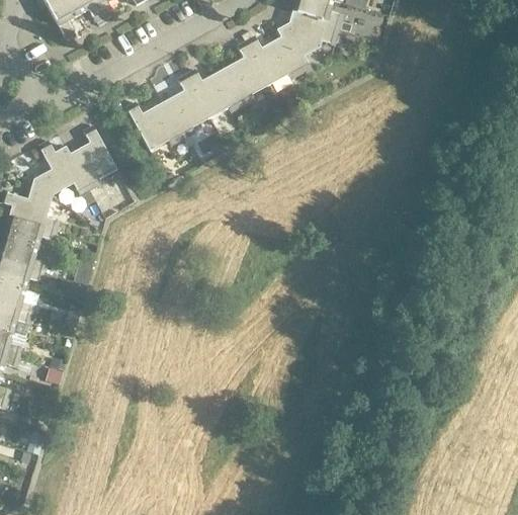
[(78,15),(70,0),(44,0),(48,7),(65,37),(74,32),(68,20),(78,15)]
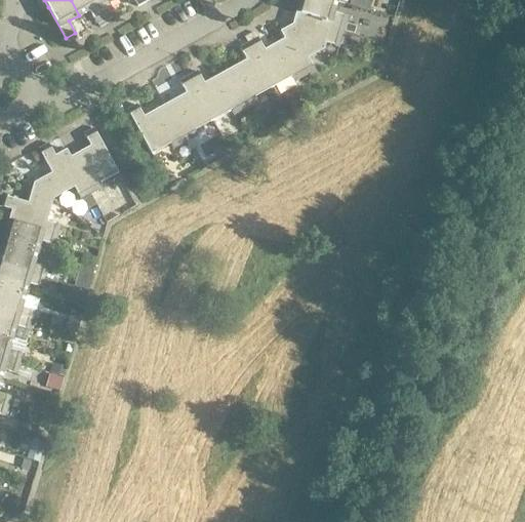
[(71,0),(79,15),(89,9),(95,21),(105,15),(95,0),(71,0)]
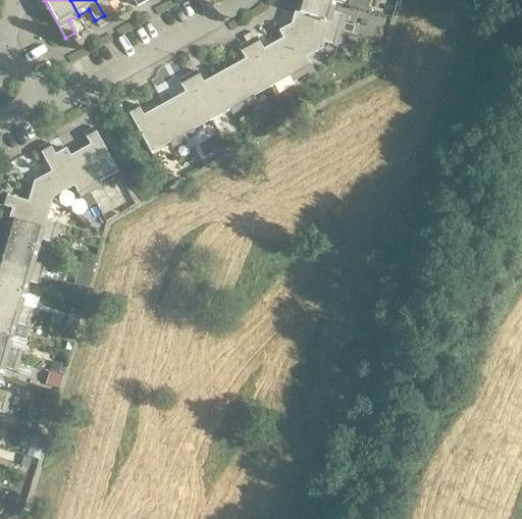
[(95,0),(104,15),(112,11),(106,0),(95,0)]
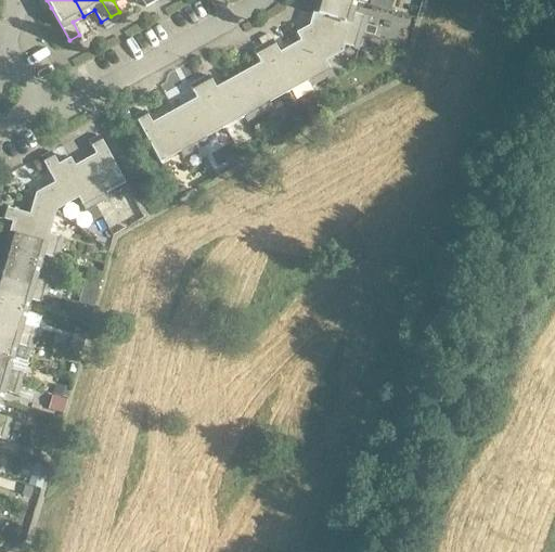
[(317,0),(313,12),(364,26),(368,15),(353,11),(357,0),(317,0)]
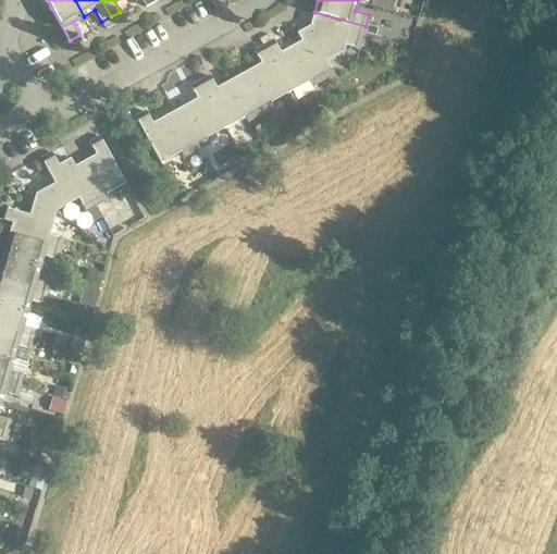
[(383,0),(382,5),(392,9),(394,0),(383,0)]
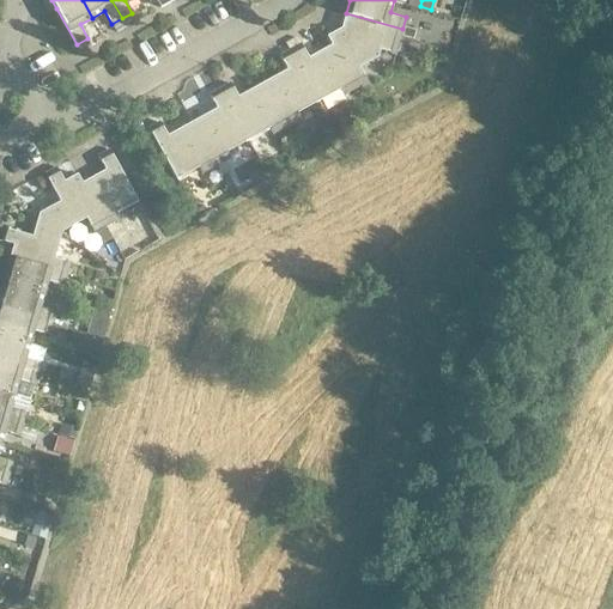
[(402,29),(346,13),(341,26),(327,35),(332,43),(356,86),(368,80),(359,66),(378,55),(380,48),(395,53),(402,29)]
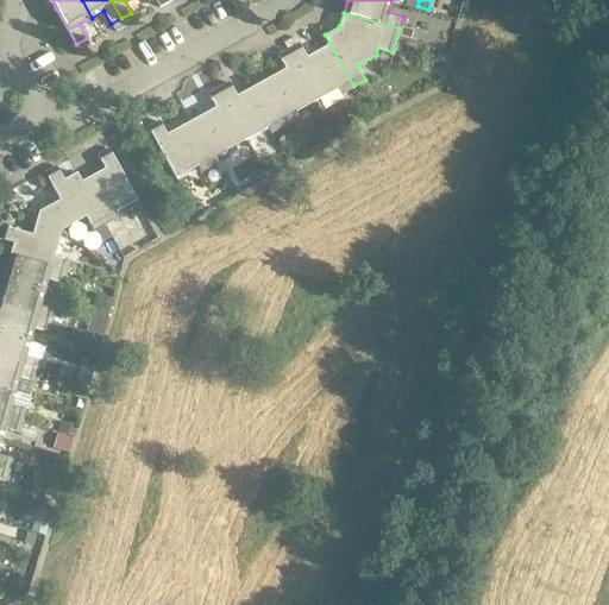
[(402,25),(400,32),(410,36),(412,27),(402,25)]
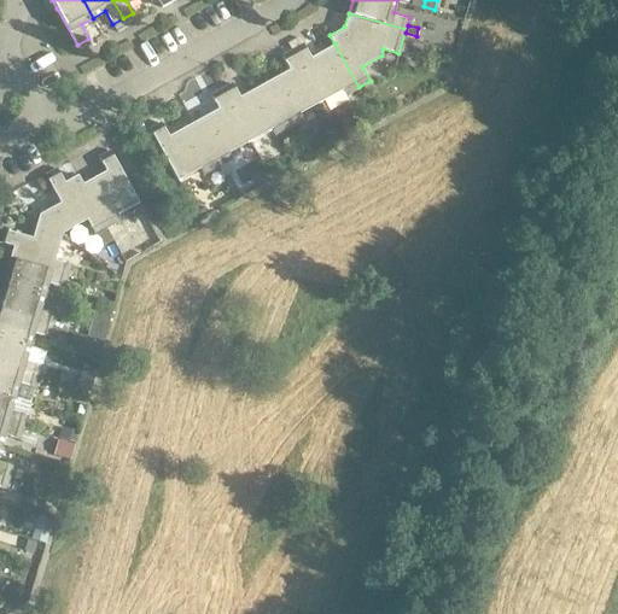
[(403,42),(401,50),(412,52),(414,45),(403,42)]
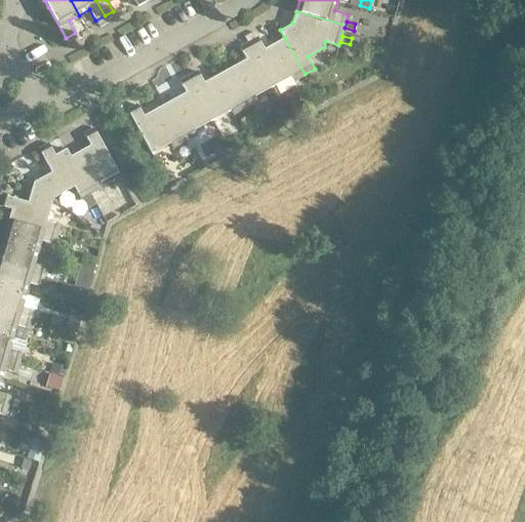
[(257,37),(248,41),(273,85),(291,75),(293,79),(305,74),(284,37),(264,48),(257,37)]
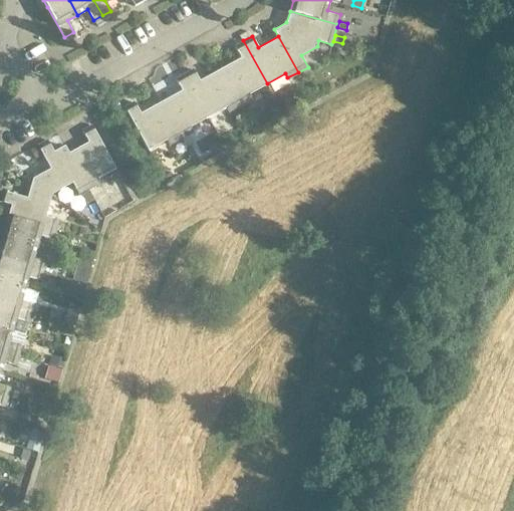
[(267,83),(243,40),(235,45),(241,57),(220,68),(240,104),(252,97),(249,93),(267,83)]
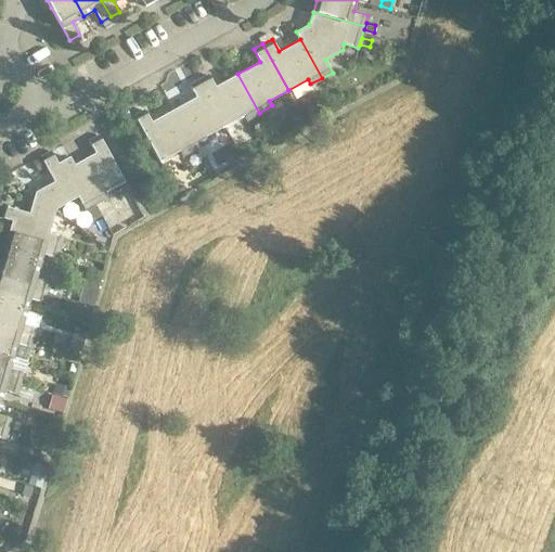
[(259,113),(237,74),(216,87),(208,74),(198,79),(224,126),(244,115),(247,119),(259,113)]
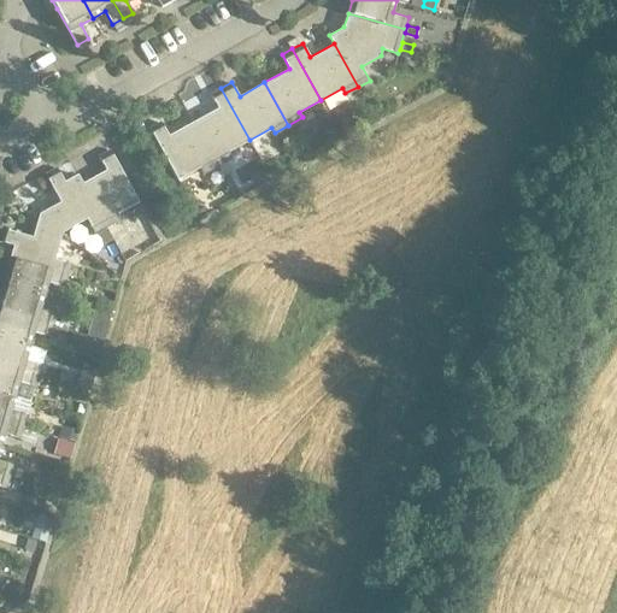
[(250,140),(221,88),(211,94),(218,107),(193,122),(217,164),(231,157),(228,152),(250,140)]
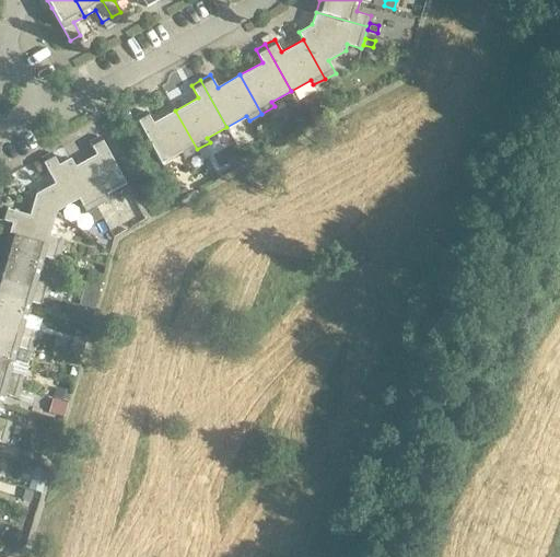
[(146,111),(136,116),(162,163),(182,152),(185,157),(197,149),(175,111),(153,123),(146,111)]
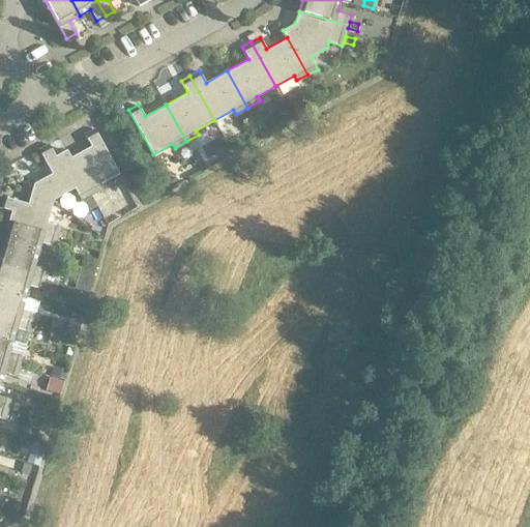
[(269,119),(259,125),(264,136),(274,130),(269,119)]
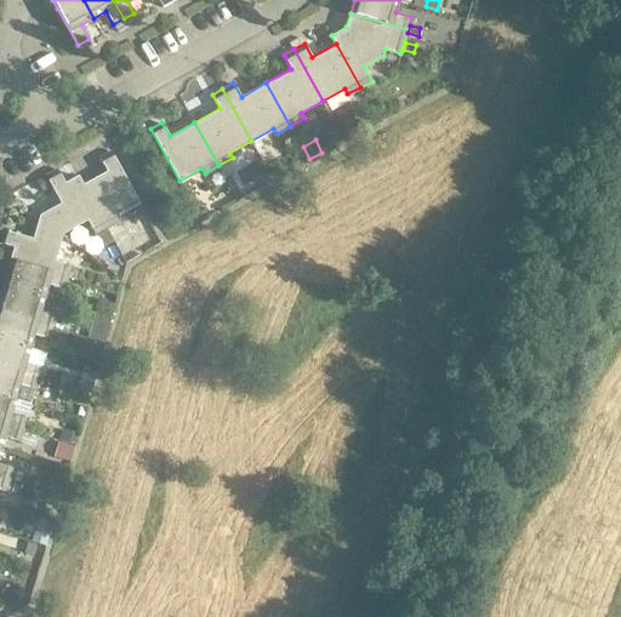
[(140,203),(110,150),(100,156),(107,171),(84,183),(107,227),(120,220),(118,215),(140,203)]
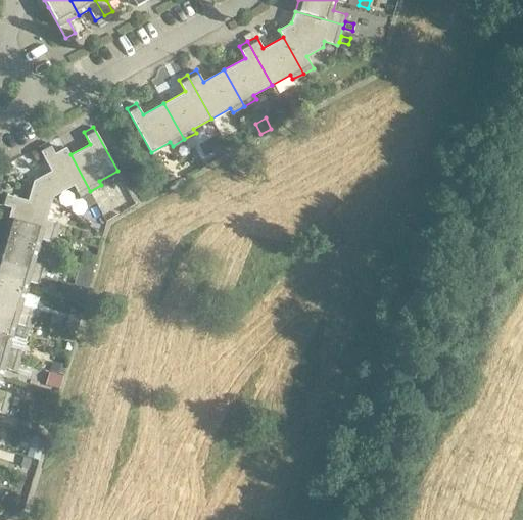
[(224,141),(215,146),(219,155),(228,150),(224,141)]
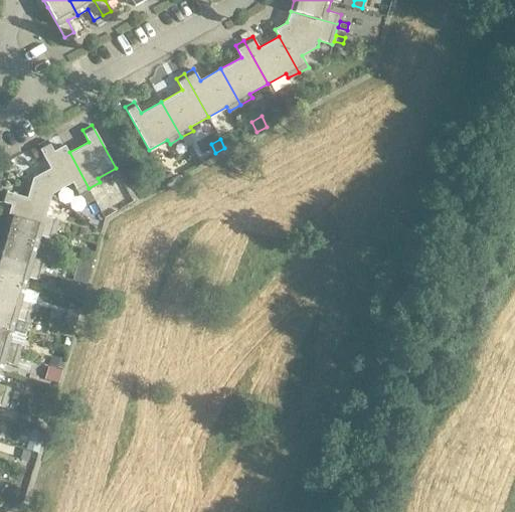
[(54,151),(47,140),(38,145),(51,168),(33,178),(52,192),(72,182),(78,193),(89,188),(69,152),(65,145),(54,151)]
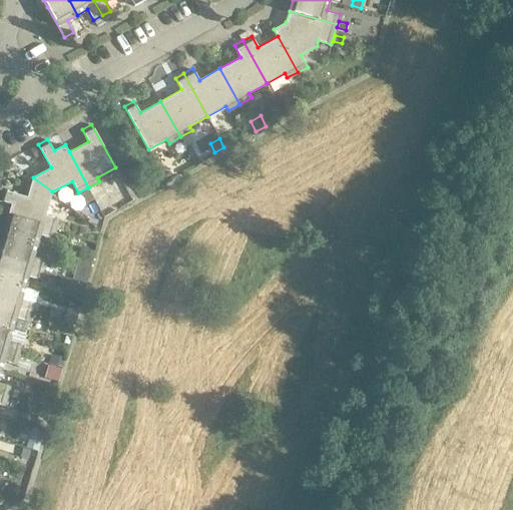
[(52,191),(33,177),(27,195),(2,188),(0,194),(0,198),(12,202),(9,213),(55,227),(58,217),(46,213),(52,191)]
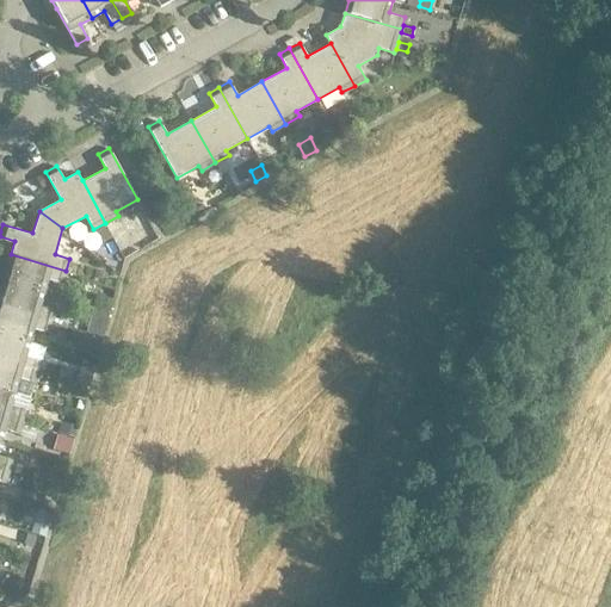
[(66,271),(11,254),(6,267),(0,265),(0,277),(44,291),(48,278),(62,283),(66,271)]
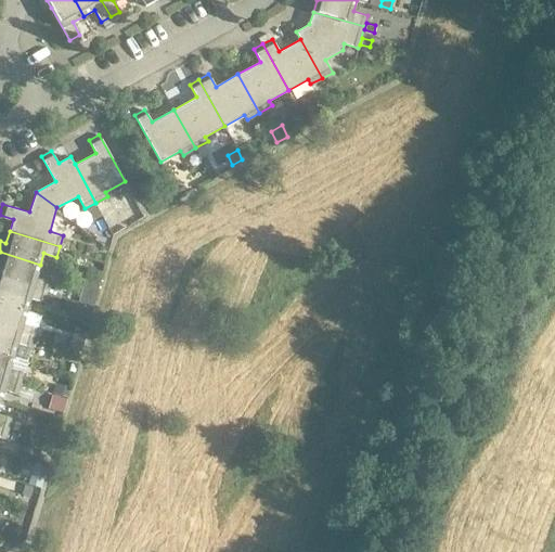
[(40,265),(0,252),(0,277),(48,291),(50,280),(37,277),(40,265)]
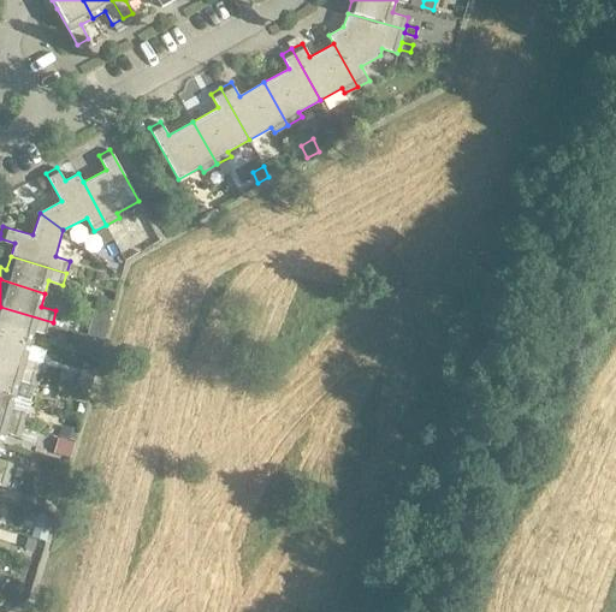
[(53,322),(0,307),(0,334),(30,344),(34,331),(49,334),(53,322)]
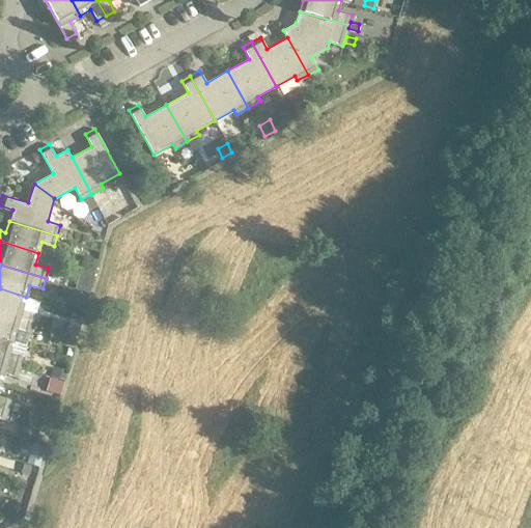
[(26,297),(0,288),(0,311),(33,322),(35,312),(23,308),(26,297)]
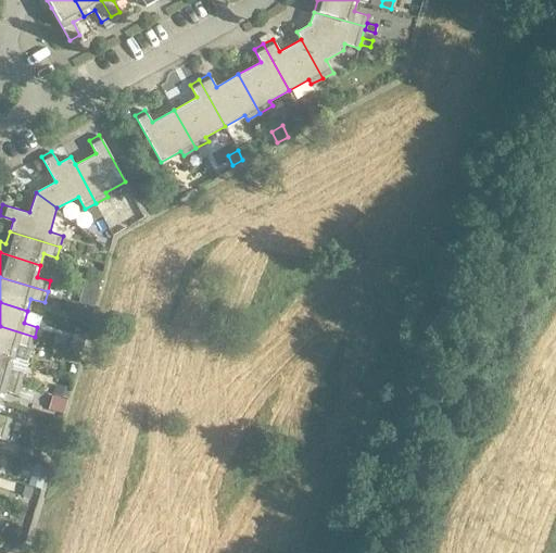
[(81,302),(77,314),(89,318),(93,305),(81,302)]
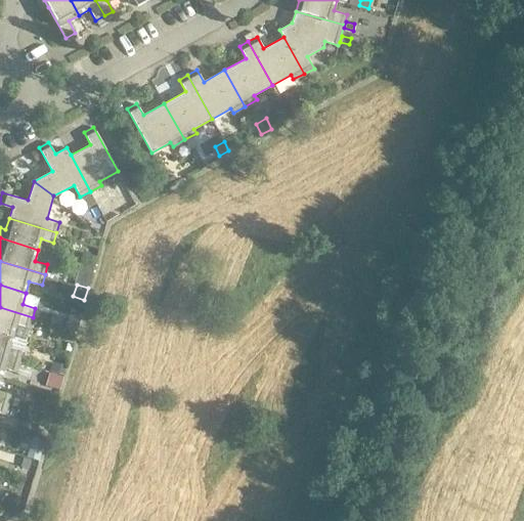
[(33,317),(0,307),(0,331),(27,339),(30,328),(33,317)]
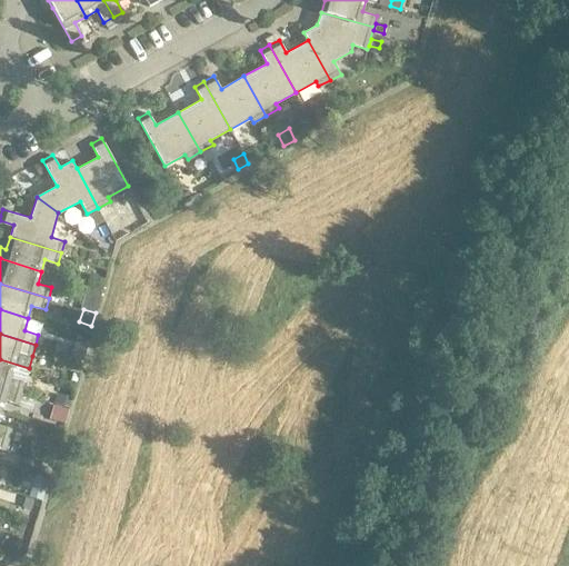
[(72,341),(69,353),(82,357),(86,345),(72,341)]
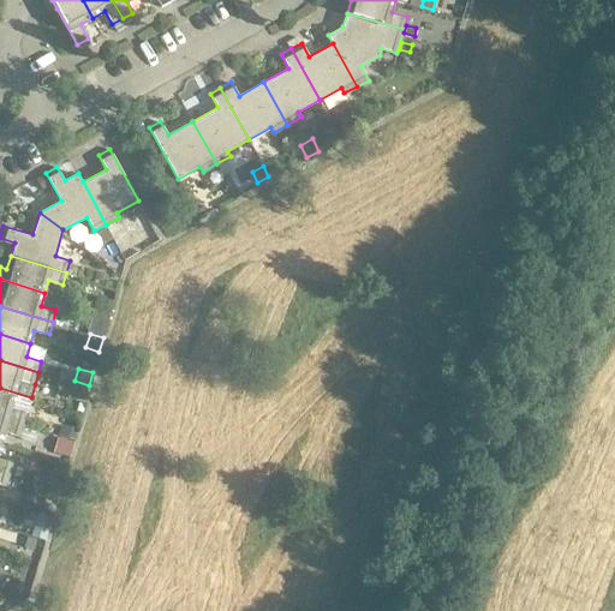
[(31,397),(0,388),(0,417),(23,424),(27,412),(31,397)]
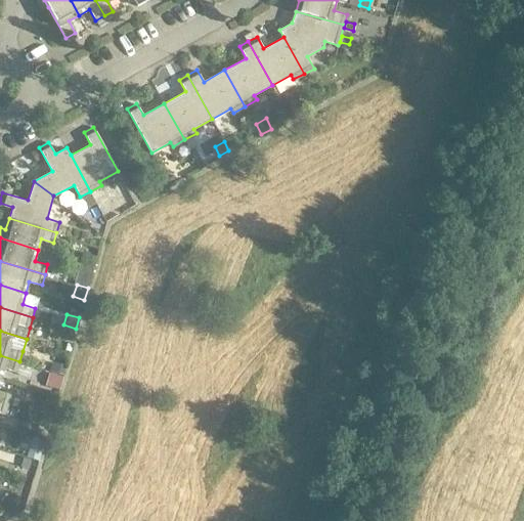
[(19,361),(0,355),(0,378),(1,379),(4,367),(17,371),(19,361)]
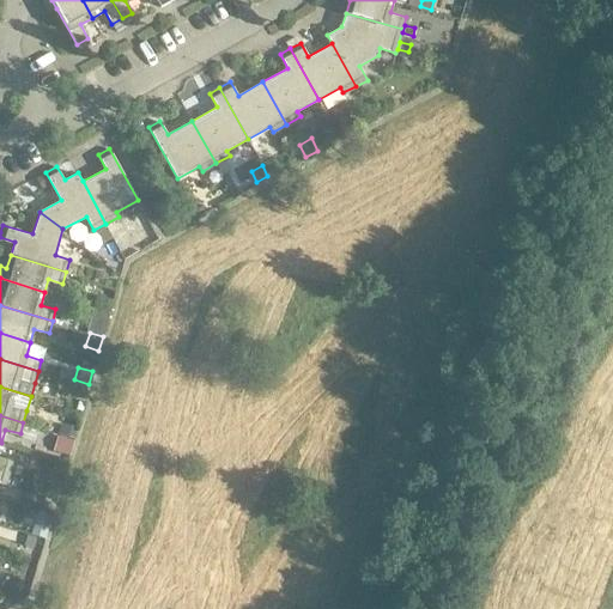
[(65,424),(62,433),(73,437),(77,427),(65,424)]
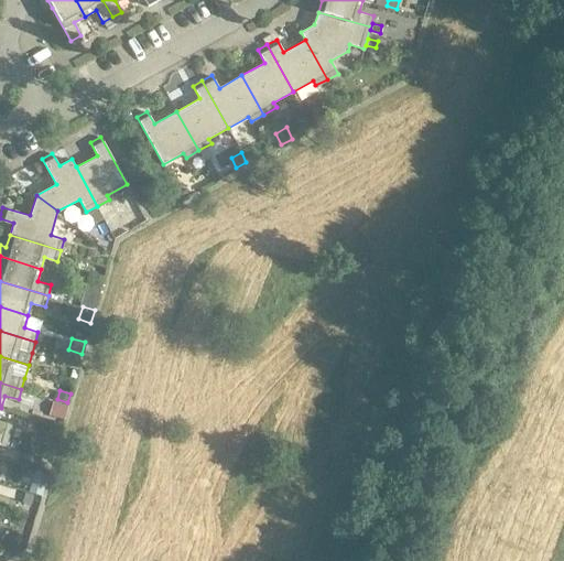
[(53,399),(50,412),(64,417),(67,402),(53,399)]
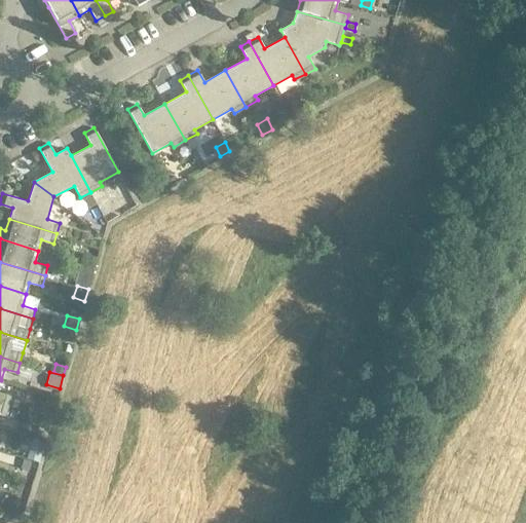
[(0,381),(1,380),(0,379),(0,402),(7,405),(10,395),(0,391),(0,381)]
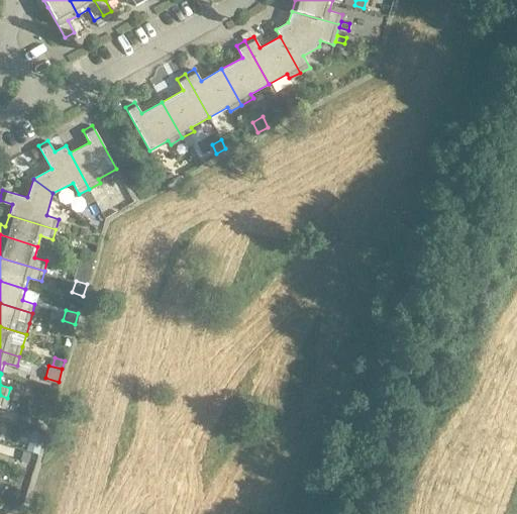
[(23,450),(20,458),(28,461),(30,453),(23,450)]
